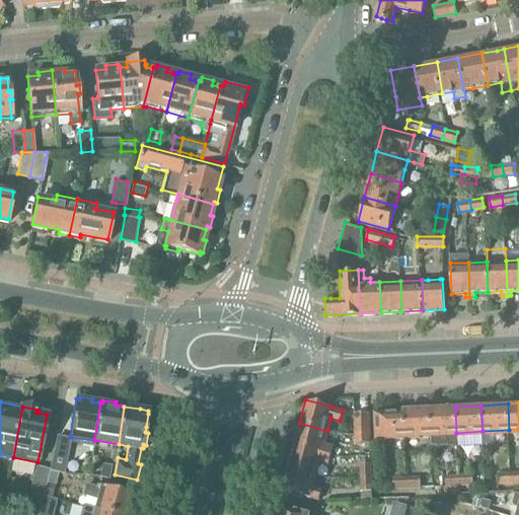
[(455,407),(428,408),(429,434),(430,444),(457,442),(456,433),(455,407)]
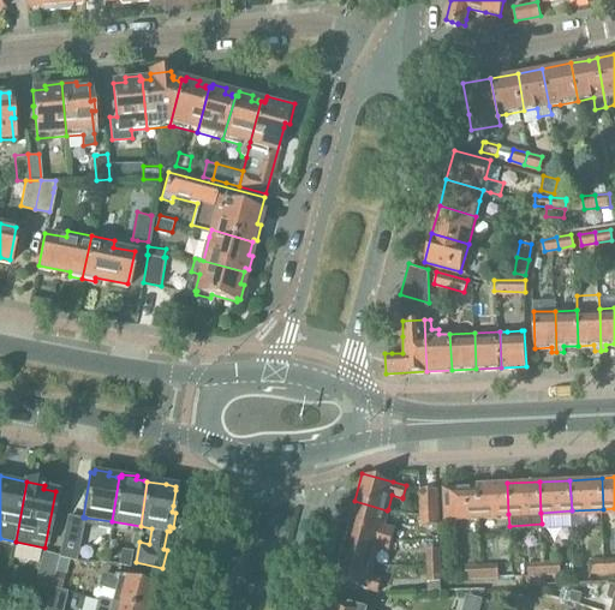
[(507,483),(476,484),(477,515),(508,514),(507,483)]
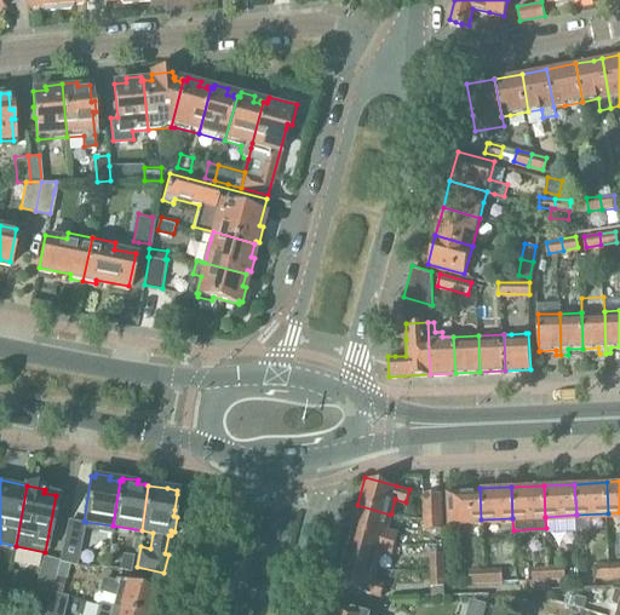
[(480,488),(448,489),(449,521),(481,519),(480,488)]
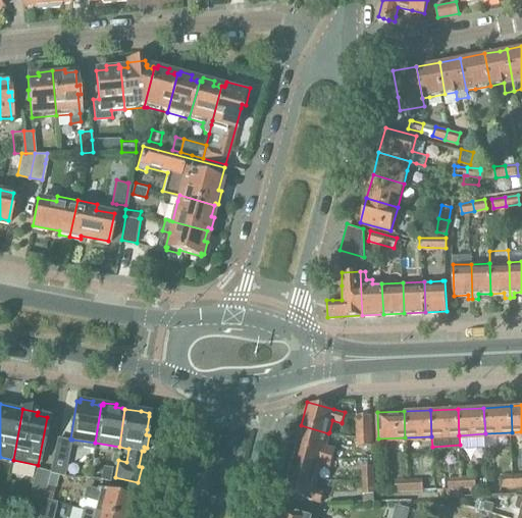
[(370,413),(357,414),(358,432),(371,432),(370,413)]
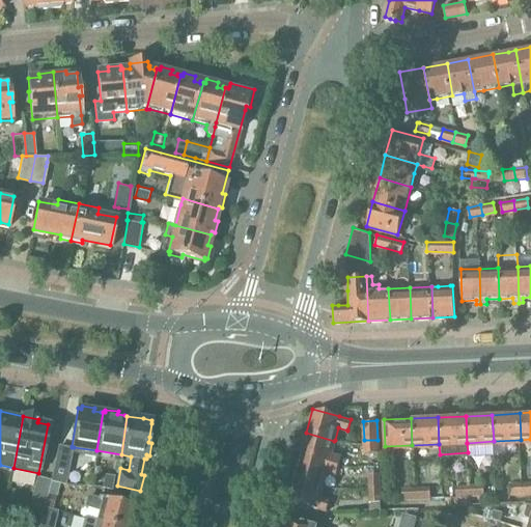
[(306,433),(301,453),(337,464),(340,454),(331,452),(334,441),(306,433)]
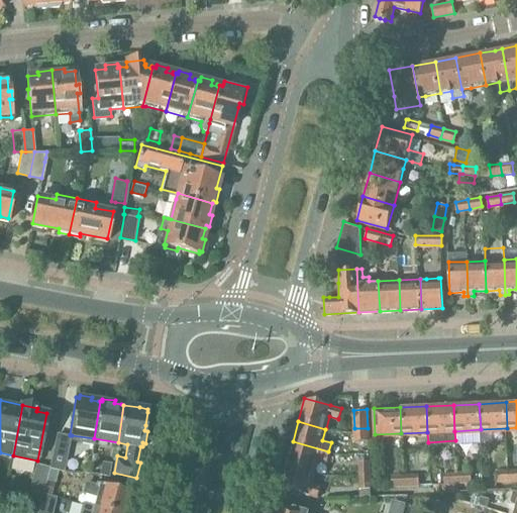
[(368,428),(354,428),(355,439),(368,439),(368,428)]
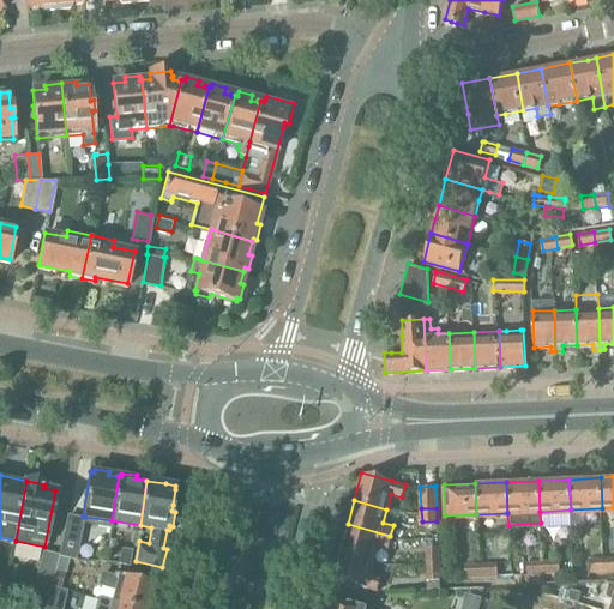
[(68,512),(60,554),(71,555),(77,556),(85,517),(83,517),(83,516),(68,512)]
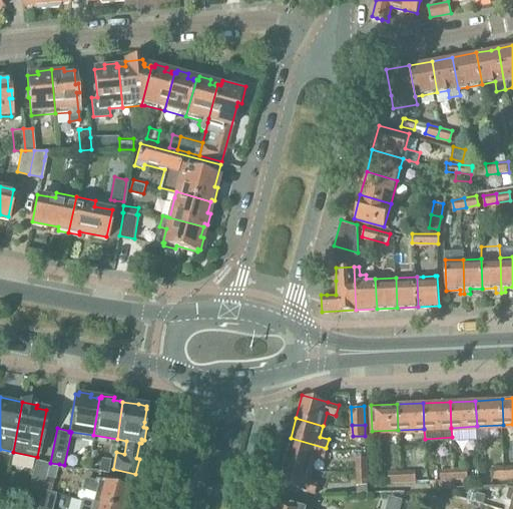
[(291,438),(285,460),(312,468),(315,456),(323,459),(326,448),(291,438)]
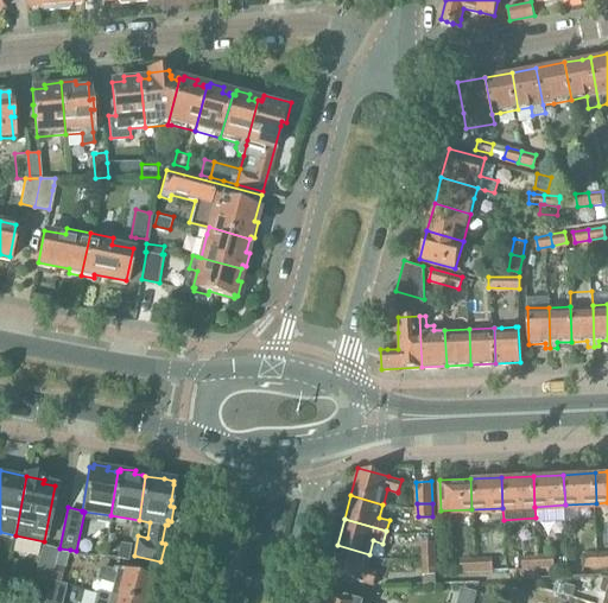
[(121,539),(119,554),(128,556),(131,556),(131,554),(133,540),(121,539)]
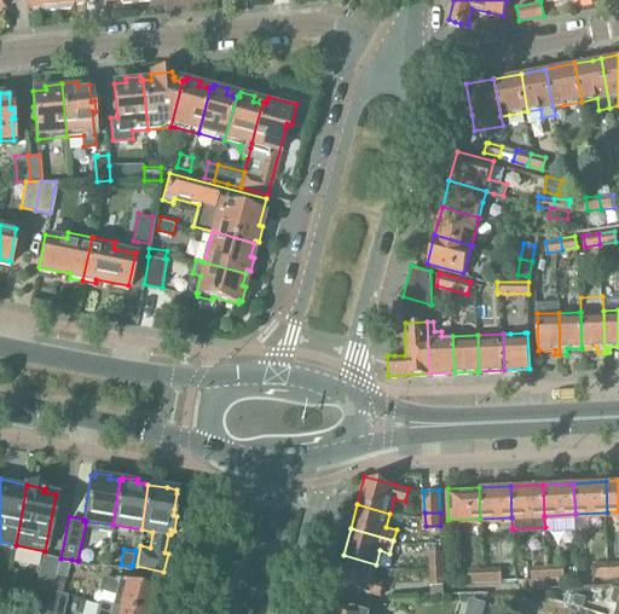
[(443,550),(431,550),(431,566),(444,566),(443,550)]
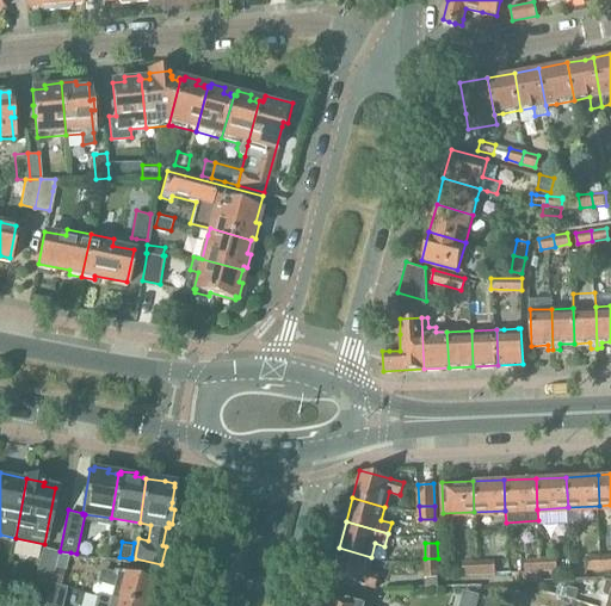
[(44,546),(36,573),(42,575),(41,580),(50,583),(55,564),(60,551),(44,546)]
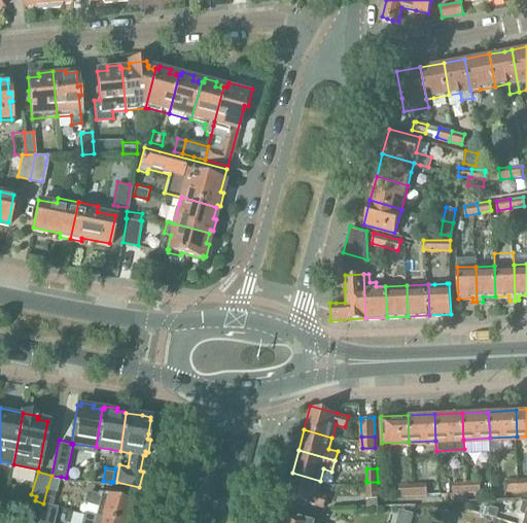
[(292,473),(286,495),(323,506),(326,494),(317,491),(320,481),(292,473)]
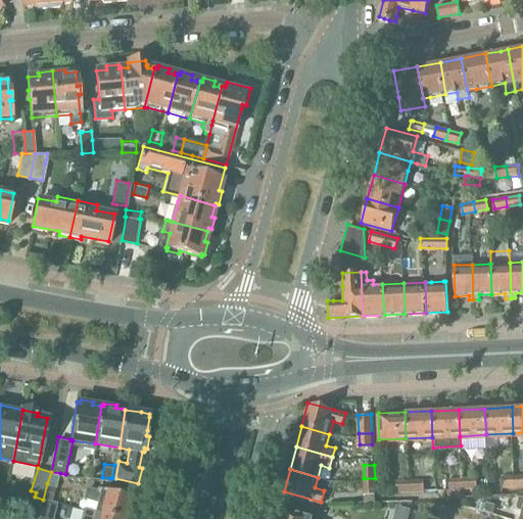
[(51,472),(47,483),(56,486),(60,473),(51,472)]
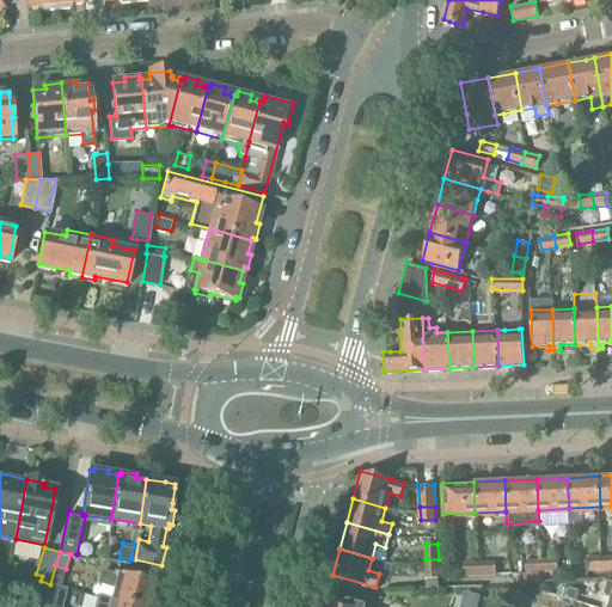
[(605,555),(586,556),(587,568),(605,566),(605,555)]
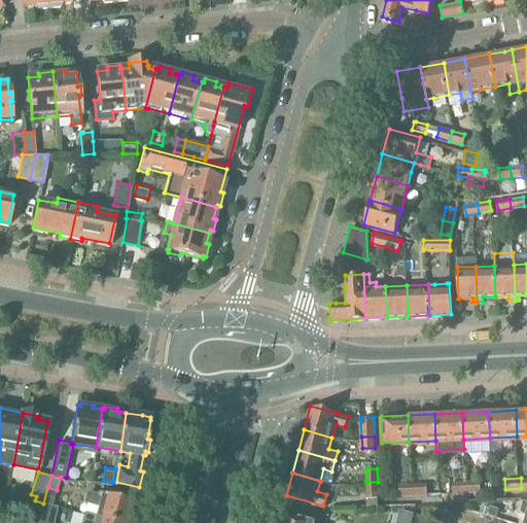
[(481,480),(465,481),(466,490),(481,490),(481,480)]
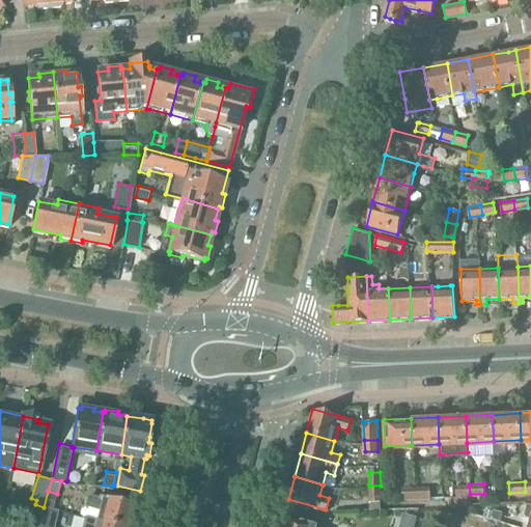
[(469,484),(455,484),(456,495),(470,494),(469,484)]
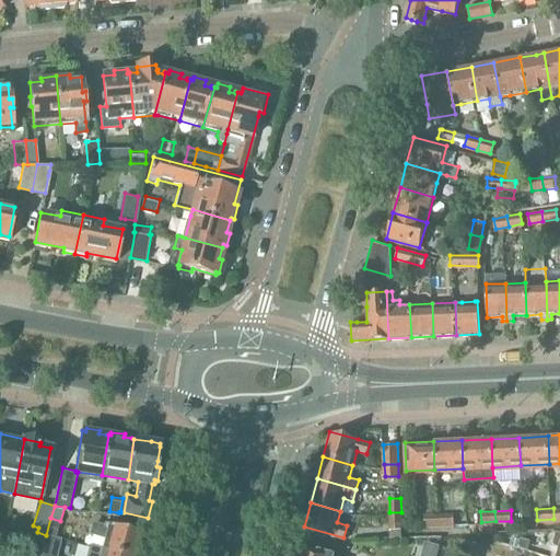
[(401,512),(389,512),(391,528),(403,526),(401,512)]
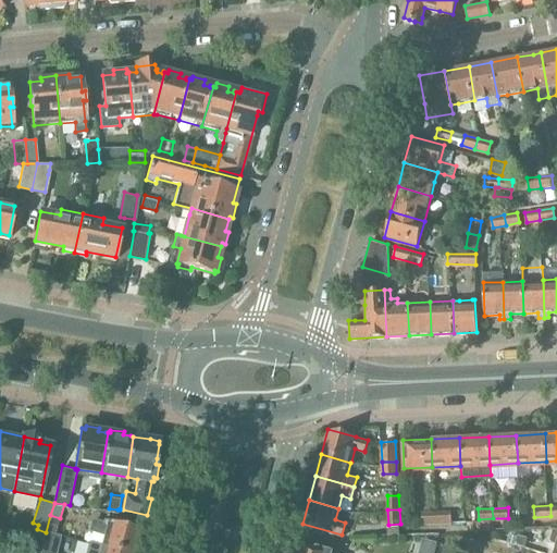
[(435,511),(421,512),(422,521),(435,521),(435,511)]
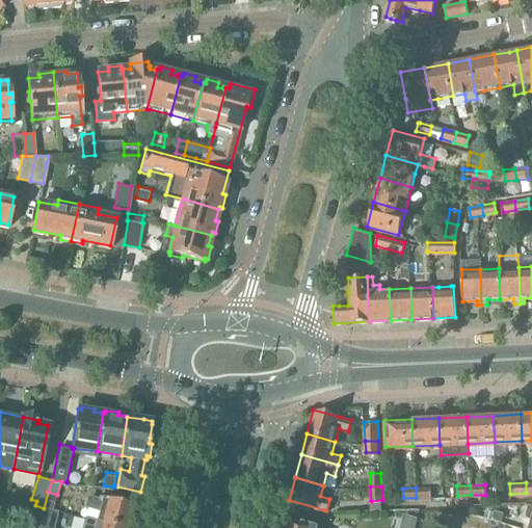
[(430,487),(416,487),(416,498),(431,497),(430,487)]
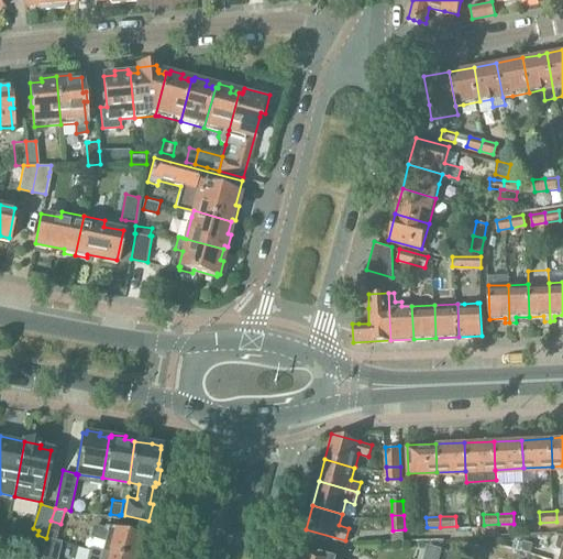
[(94,524),(90,536),(96,537),(105,539),(101,550),(132,558),(133,558),(140,536),(138,535),(138,536),(99,526),(94,524)]
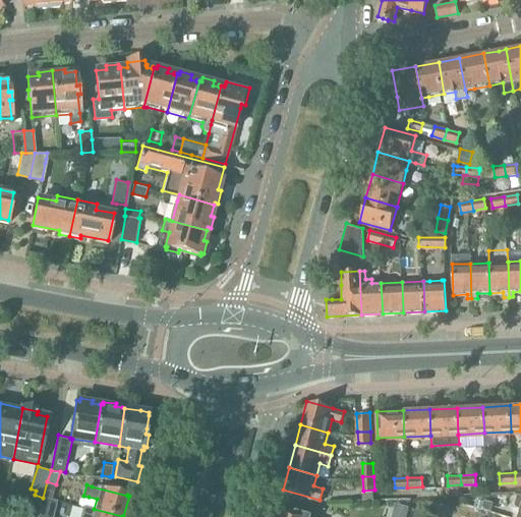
[(44,496),(39,516),(53,516),(58,500),(44,496)]
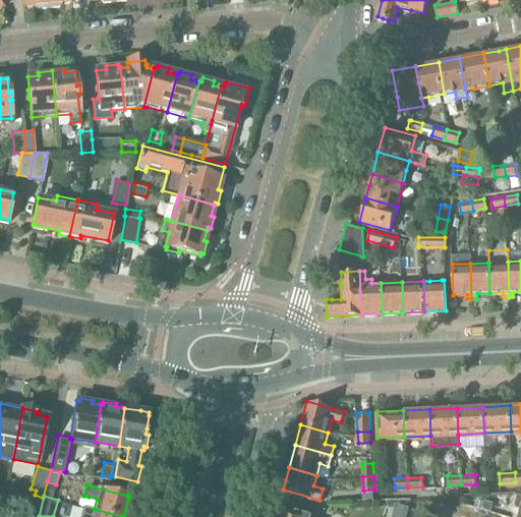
[(486,499),(484,508),(493,510),(496,501),(486,499)]
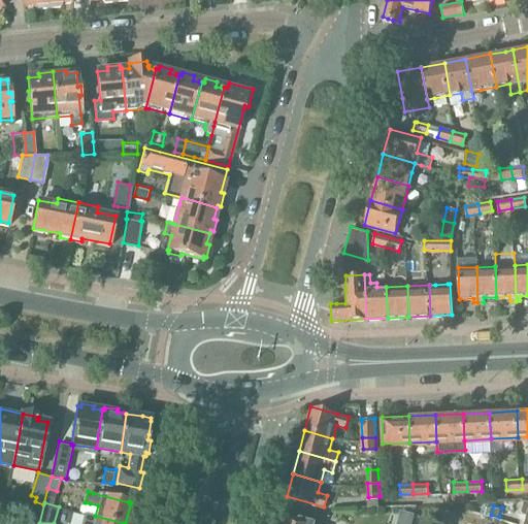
[(85,513),(80,523),(124,523),(95,516),(85,513)]
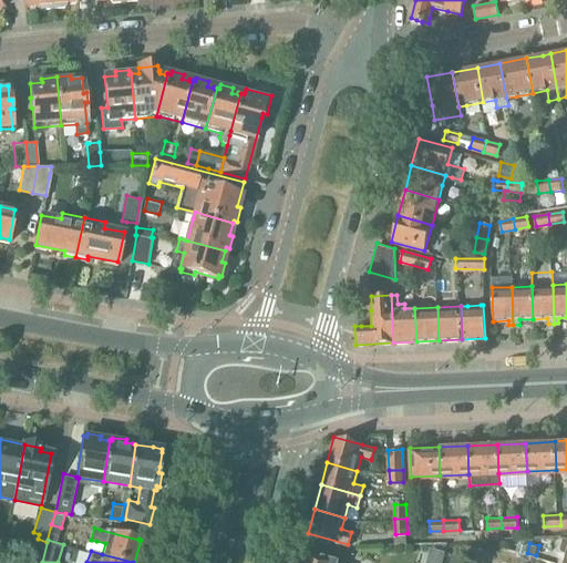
[(346,562),(305,552),(301,562),(346,562)]
